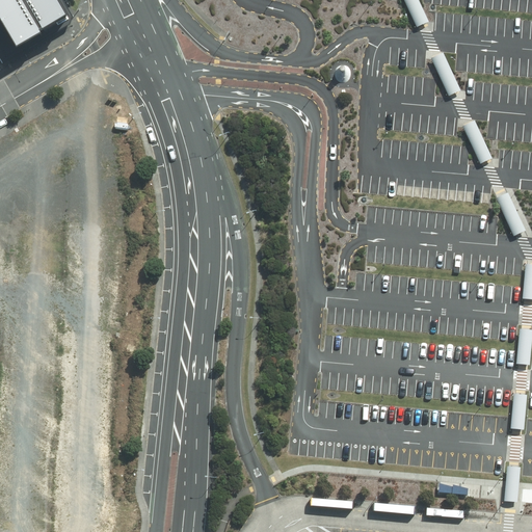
[(76,18),(65,0),(0,0),(0,46),(6,57),(76,18)]
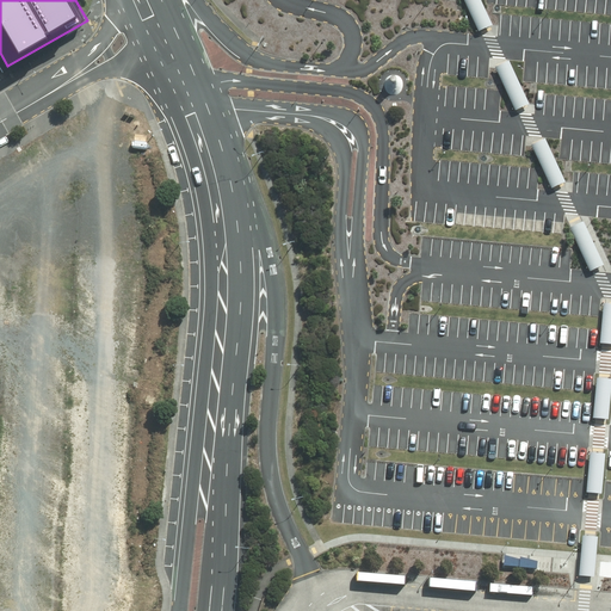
[(462,0),(477,32),(485,29),(491,26),(479,0),(462,0)]
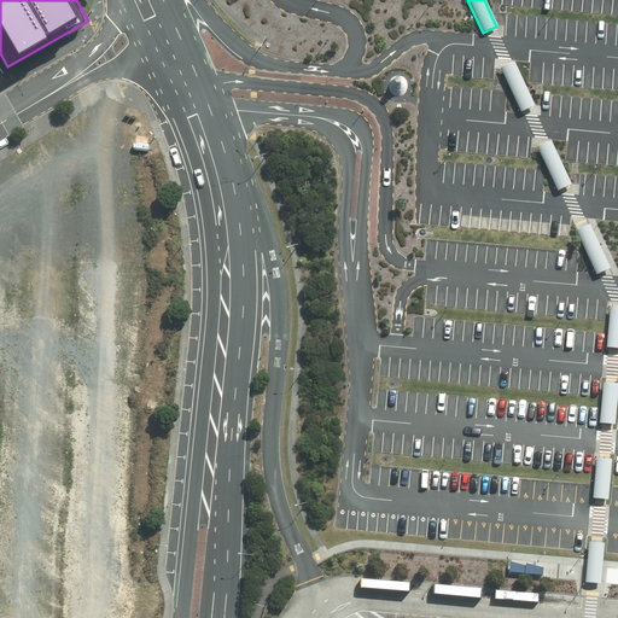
[(499,69),(520,114),(526,110),(534,106),(513,62),(506,65),(499,69)]
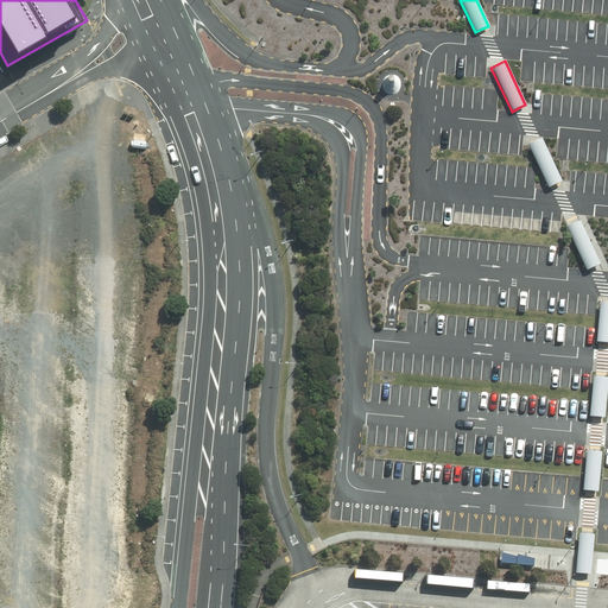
[(396,94),(398,92),(400,89),(400,87),(400,83),(399,81),(397,78),(394,77),(392,76),(388,77),(386,78),(384,81),(382,83),(382,87),(384,89),(385,92),(387,94),(390,94),(393,95),(396,94)]
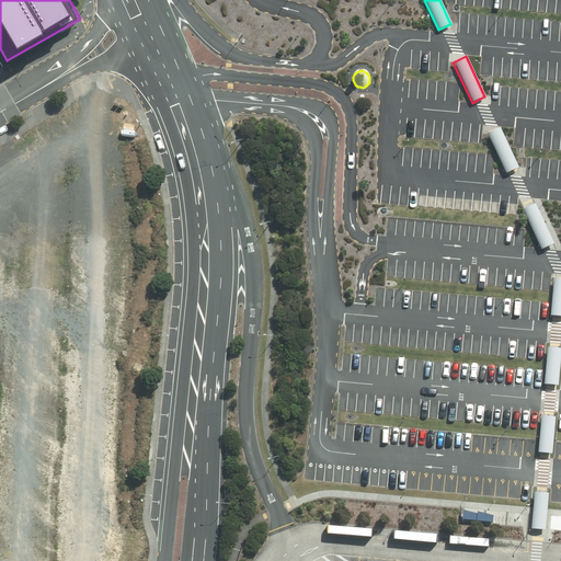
[(487,134),(505,174),(512,171),(517,168),(499,128),(493,132),(487,134)]
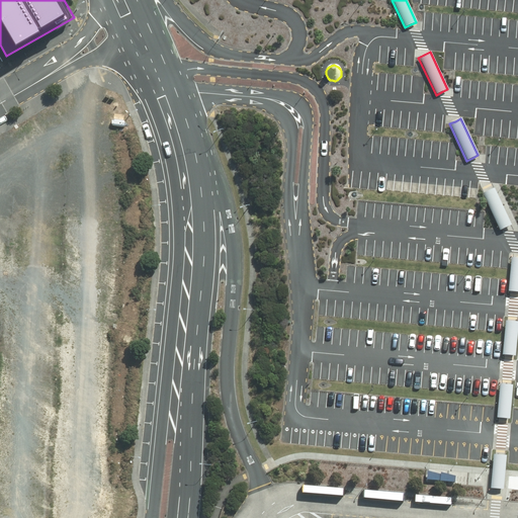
[(514,292),(517,292),(517,258),(510,258),(507,291),(514,292)]
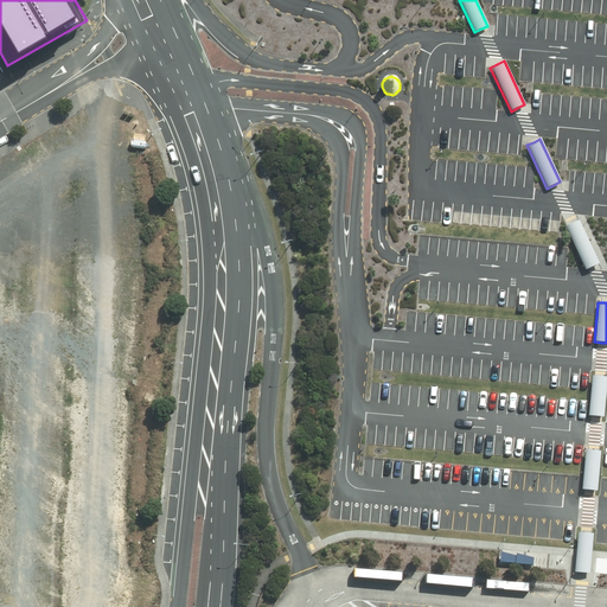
[(595,416),(604,417),(606,377),(599,377),(592,376),(588,416),(595,416)]
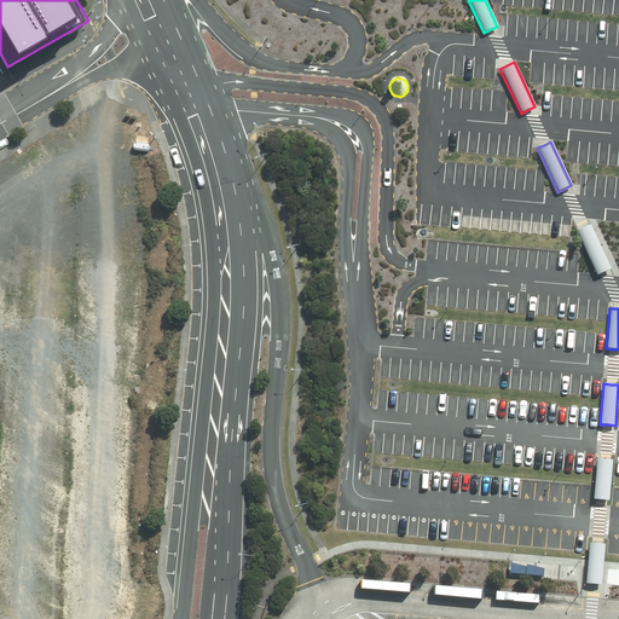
[(601,501),(609,501),(613,461),(605,460),(596,460),(593,499),(601,501)]
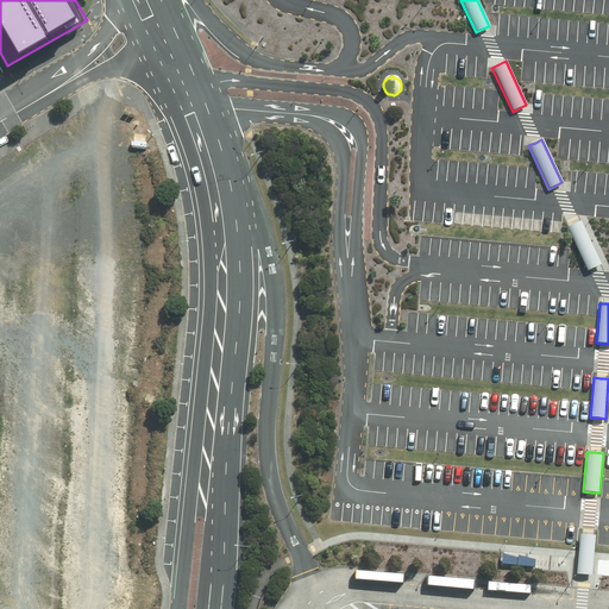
[(583,575),(591,576),(594,557),(596,537),(588,535),(579,534),(577,556),(576,575),(583,575)]
